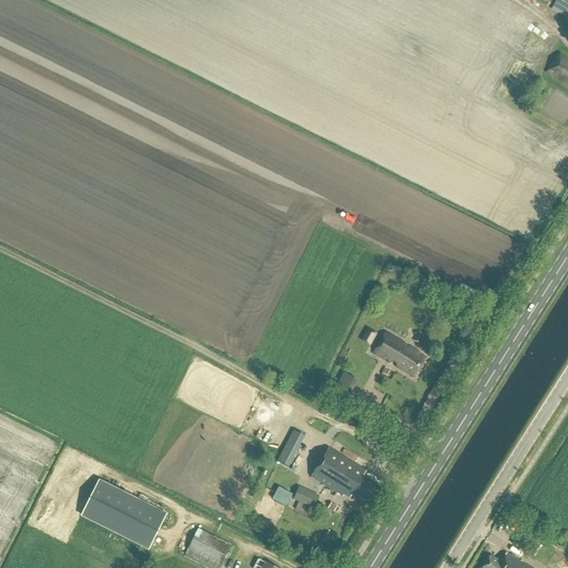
[(567,59),(560,53),(546,72),(567,90),(567,59)]
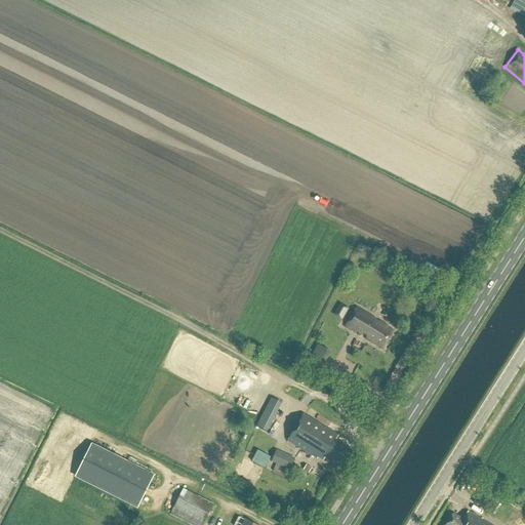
[(340,320),(347,310),(339,305),(332,315),(340,320)]
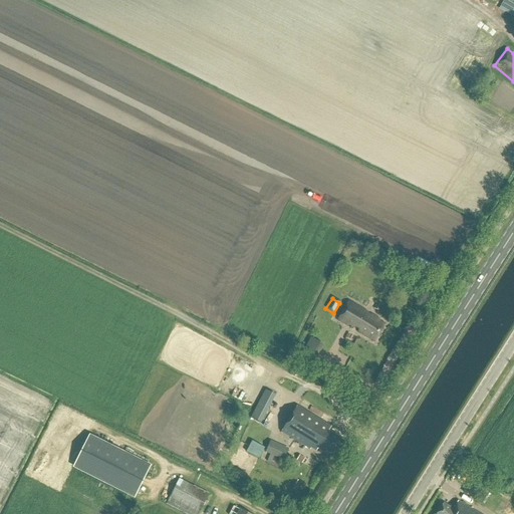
[(378,311),(381,306),(377,303),(378,302),(372,299),(369,305),(378,311)]
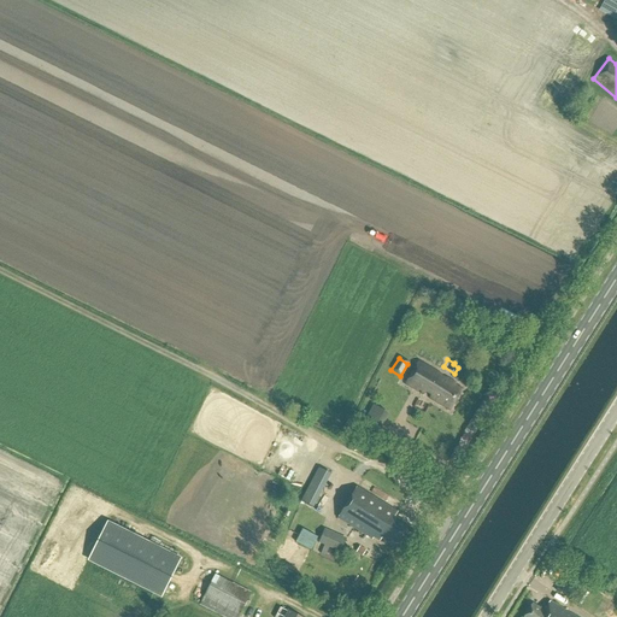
[(450,411),(462,389),(454,385),(454,383),(419,362),(406,385),(423,395),(425,392),(432,397),(430,399),(450,411)]
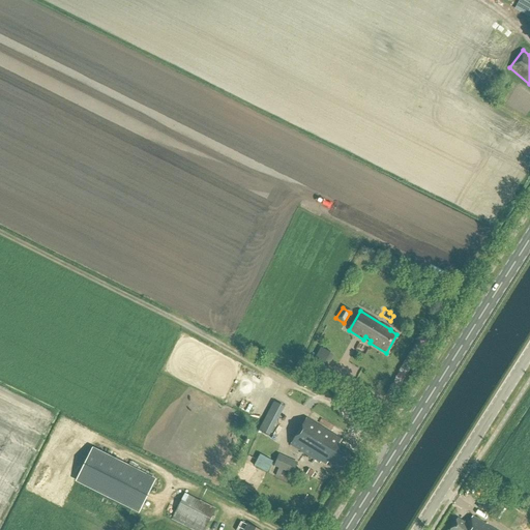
[(314,360),(312,365),(324,372),(327,367),(314,360)]
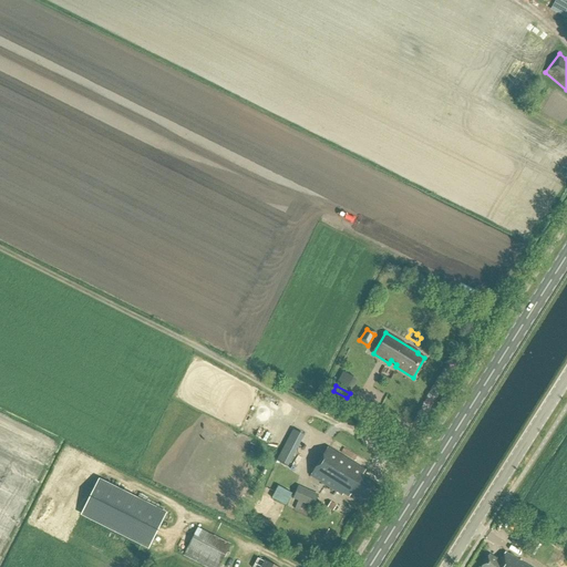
[(364,503),(375,484),(362,475),(366,470),(328,447),(310,477),(342,496),(343,495),(349,498),(351,495),(364,503)]
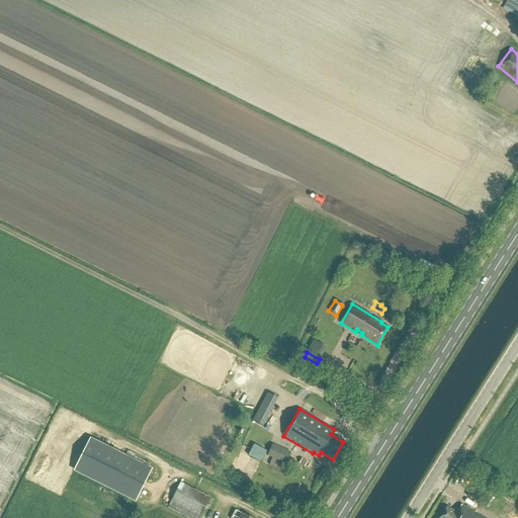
[(91,436),(74,469),(136,501),(153,467),(91,436)]
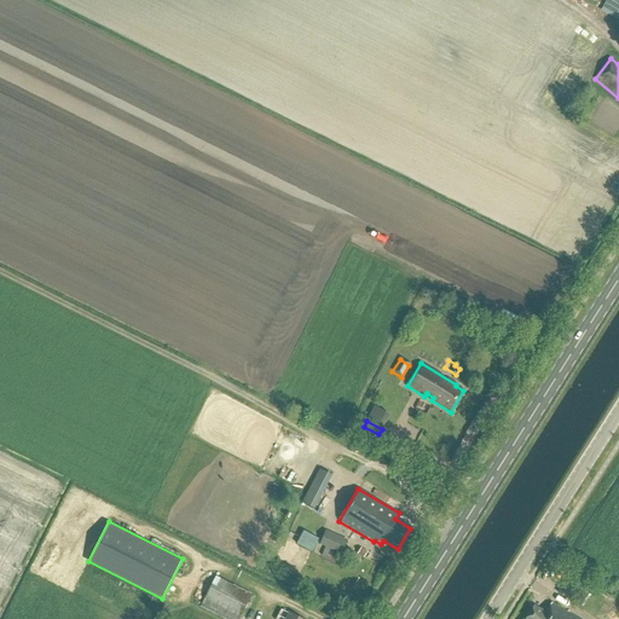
[(342,554),(348,541),(327,531),(320,544),(342,554)]
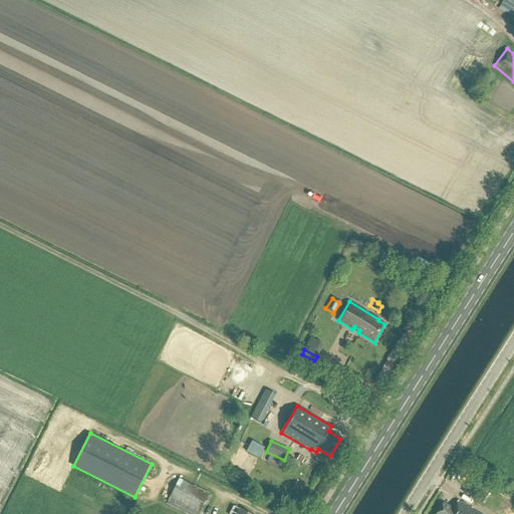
[(473,477),(469,483),(478,488),(482,483),(473,477)]
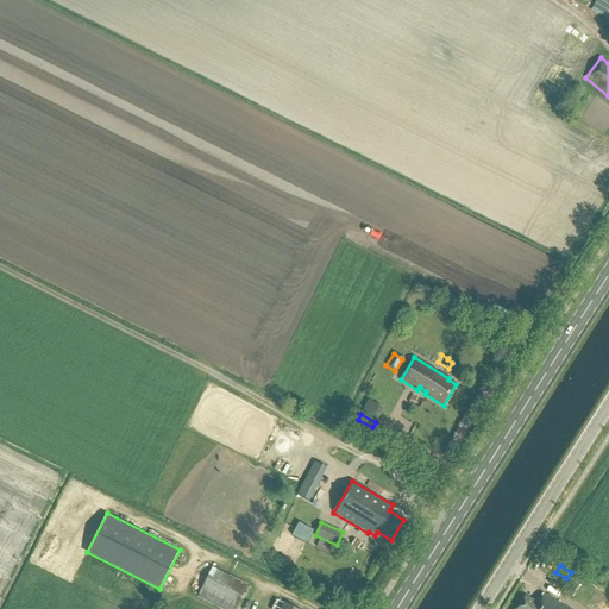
[(219,608),(236,608),(248,585),(212,567),(196,597),(219,608)]
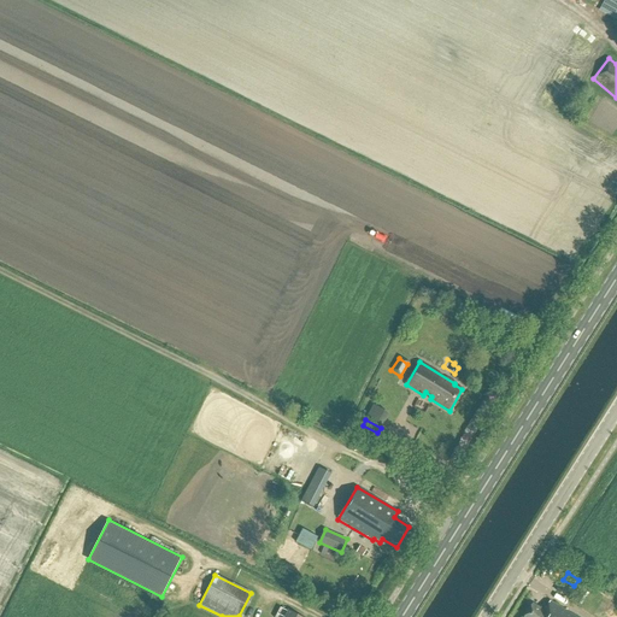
[(575,616),(550,601),(544,611),(533,604),(523,616),(575,616)]
